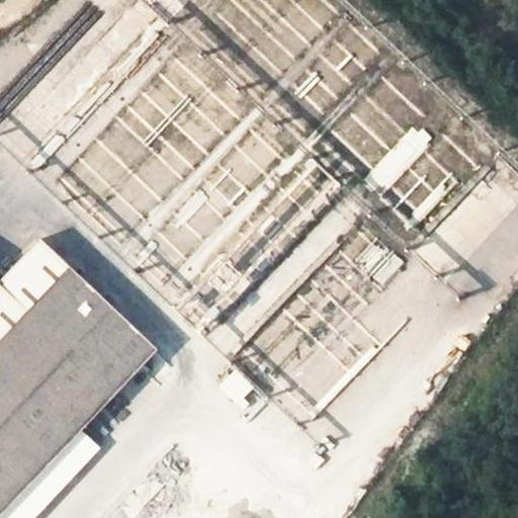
[(178,27),(205,54),(218,41),(191,14),(178,27)]
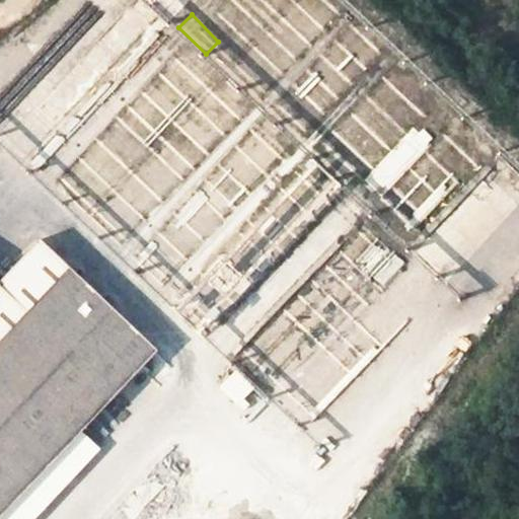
[(241,89),(254,76),(224,45),(210,57),(241,89)]
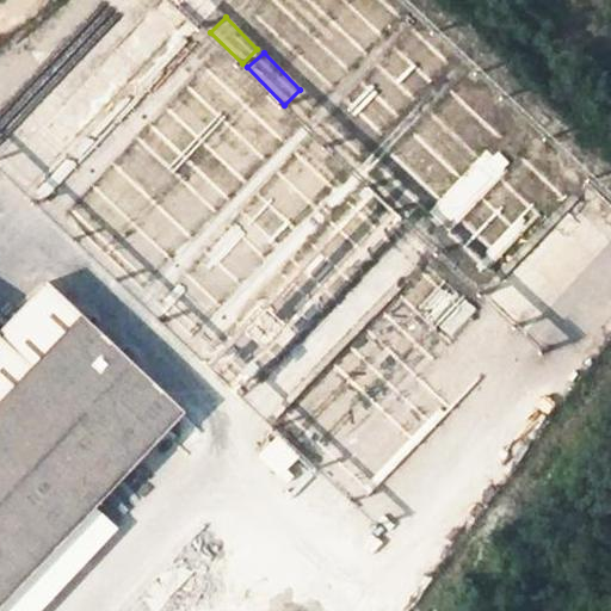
[(148,129),(181,159),(238,96),(205,68),(173,104),(172,103),(148,129)]
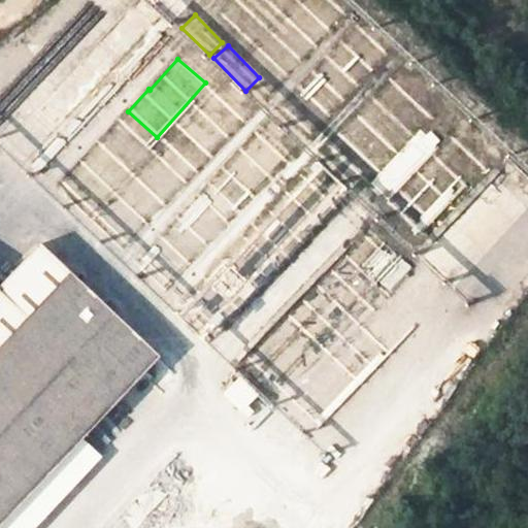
[(203,108),(182,125),(202,154),(225,137),(203,108)]
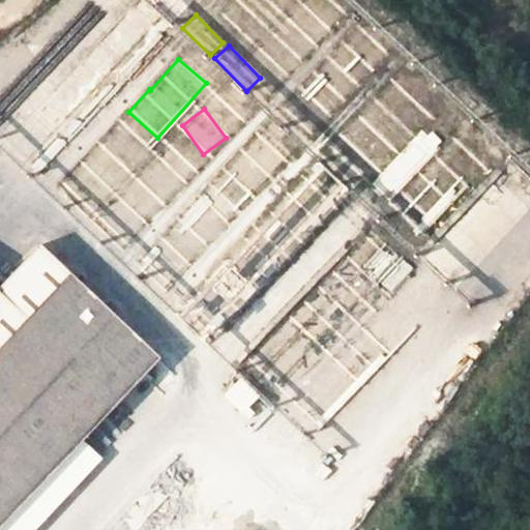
[(122,117),(97,147),(112,160),(99,175),(84,162),(70,177),(101,204),(153,143),(122,117)]
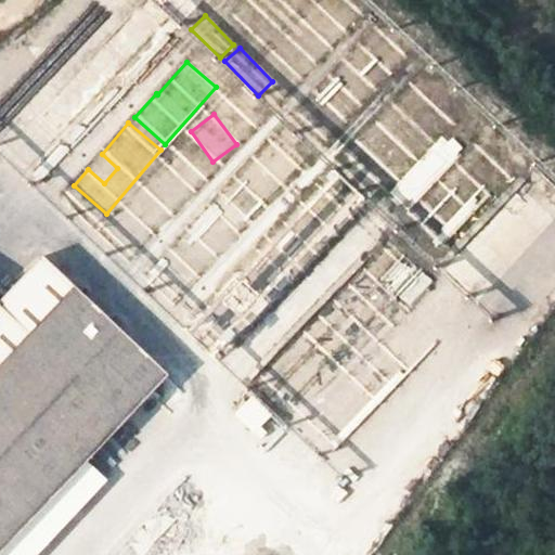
[(15,133),(0,147),(0,153),(33,185),(50,168),(15,133)]
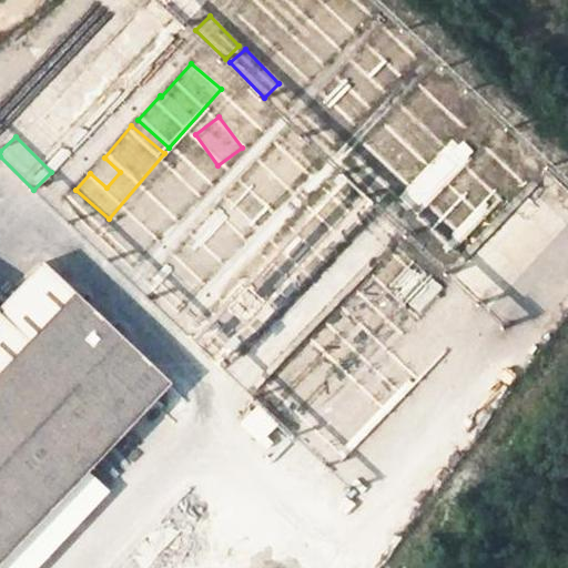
[(450,138),(405,190),(425,209),(472,156),(450,138)]
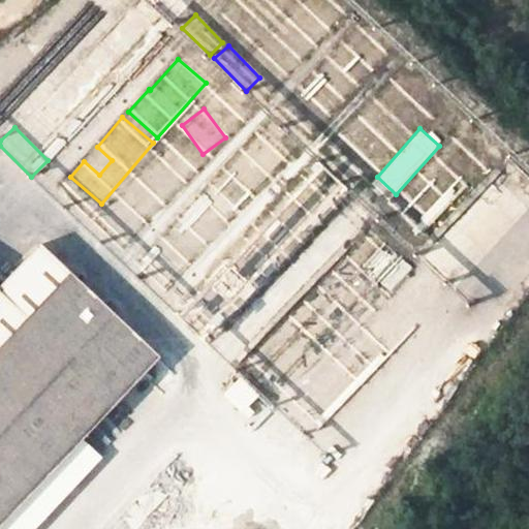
[(360,175),(347,189),(381,218),(394,204),(360,175)]
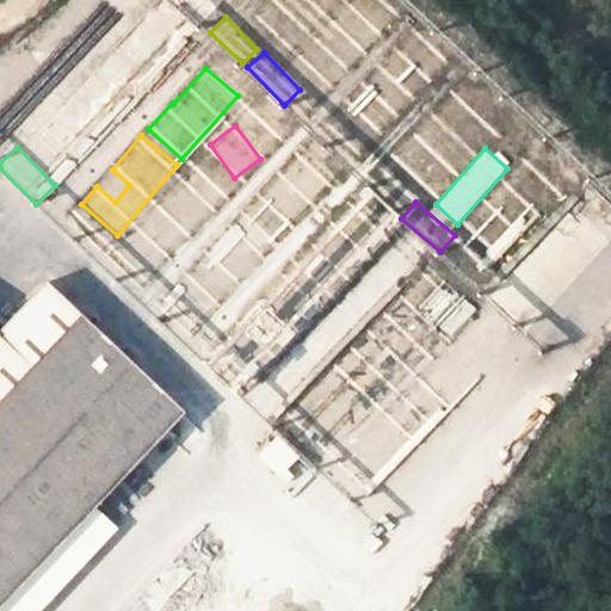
[(312,247),(350,281),(382,242),(344,210),(312,247)]
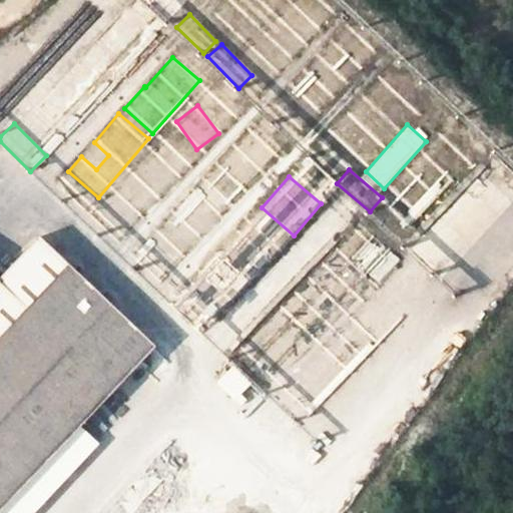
[(457,298),(473,281),(424,234),(408,252),(457,298)]
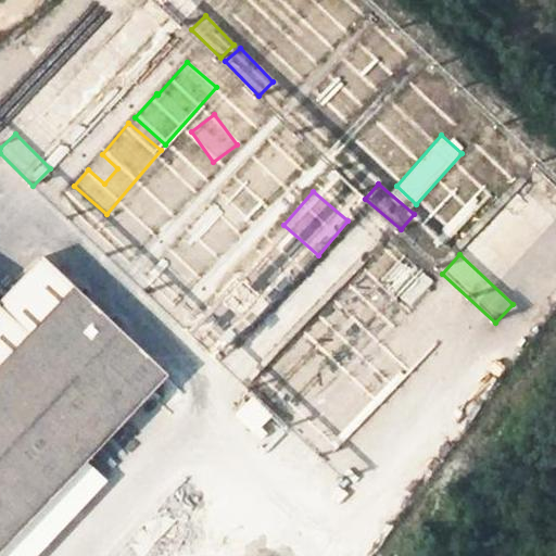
[(0,365),(64,301),(39,274),(0,311),(0,365)]
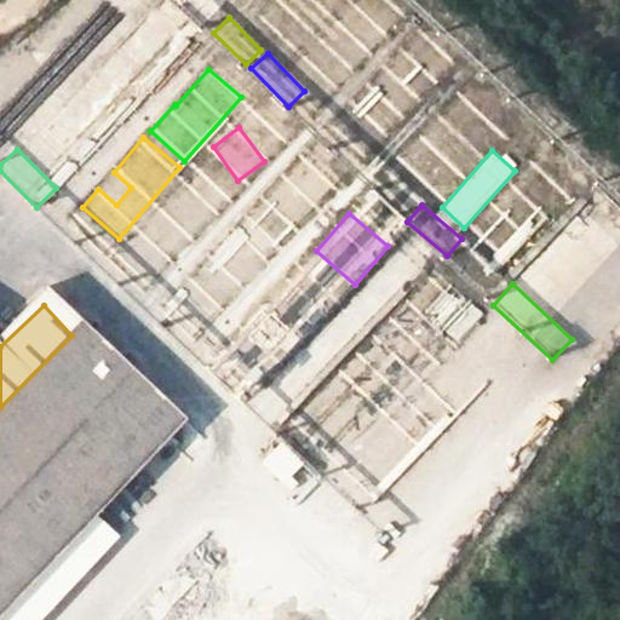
[(0,619),(3,619),(178,443),(72,336),(0,407),(0,619)]
